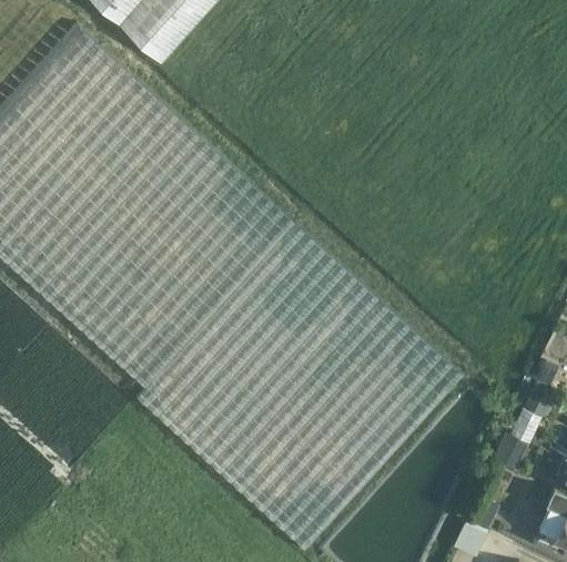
[(47,0),(0,0),(0,257),(144,388),(135,398),(305,551),(463,376),(83,32),(47,0)]
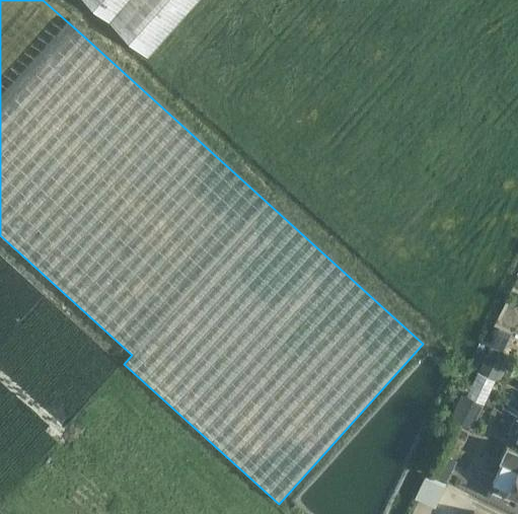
[(83,0),(147,58),(198,0),(83,0)]
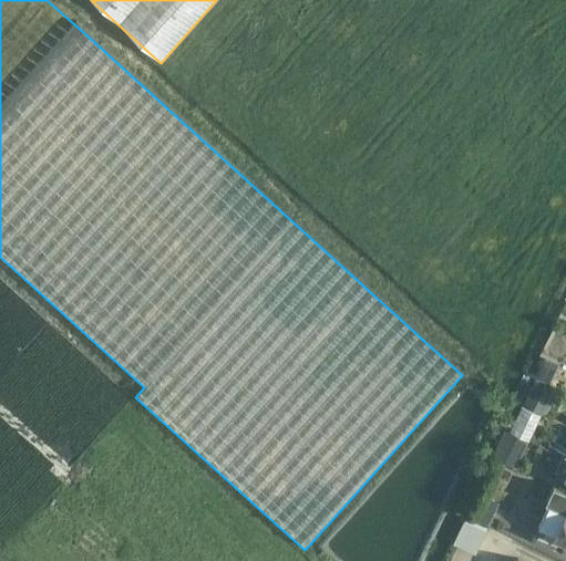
[(565,311),(562,310),(553,329),(565,334),(565,311)]
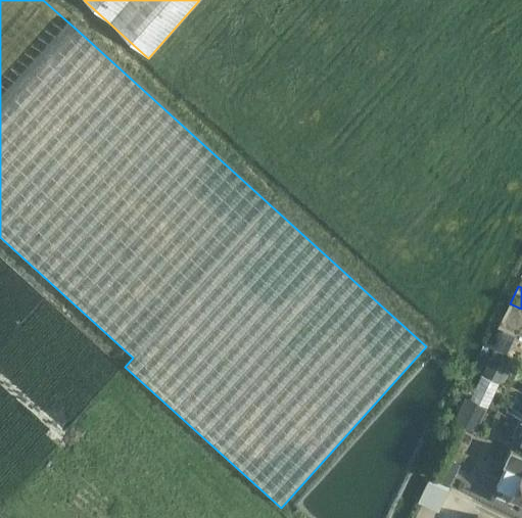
[(506,358),(514,340),(501,334),(492,351),(506,358)]
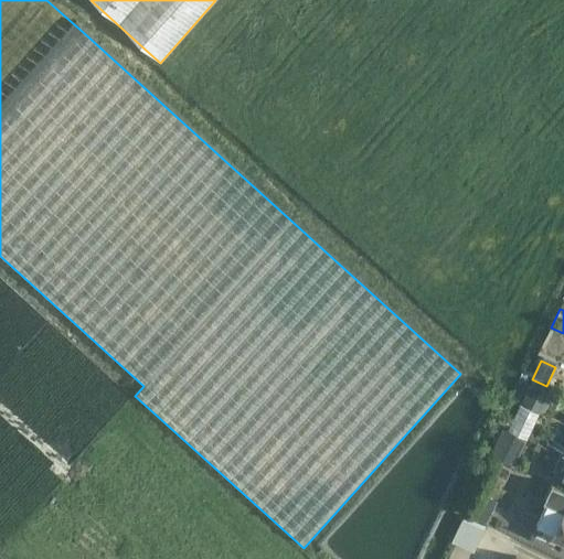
[(521,407),(539,416),(551,390),(533,382),(521,407)]
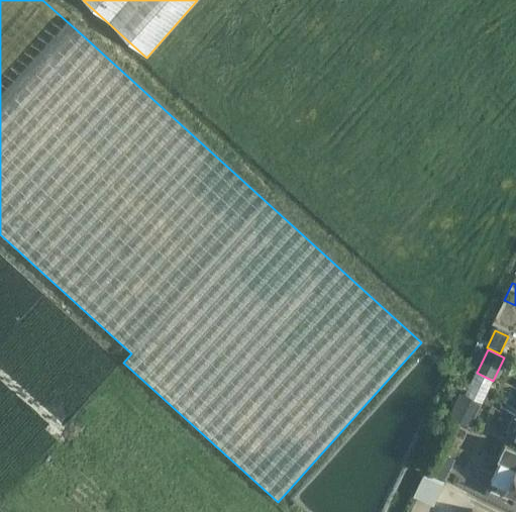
[(480,404),(488,388),(471,380),(462,396),(480,404)]
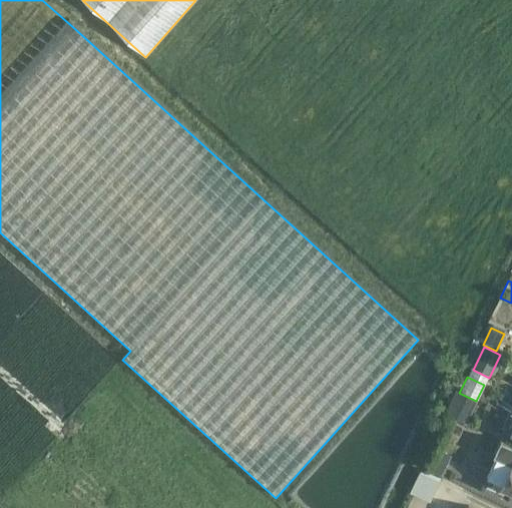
[(477,405),(455,394),(444,418),(466,428),(477,405)]
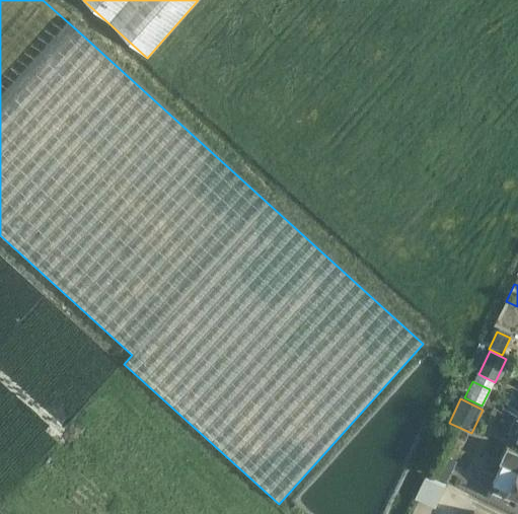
[(492,484),(517,497),(517,499),(515,506),(517,507),(517,454),(505,448),(498,463),(501,464),(492,484)]
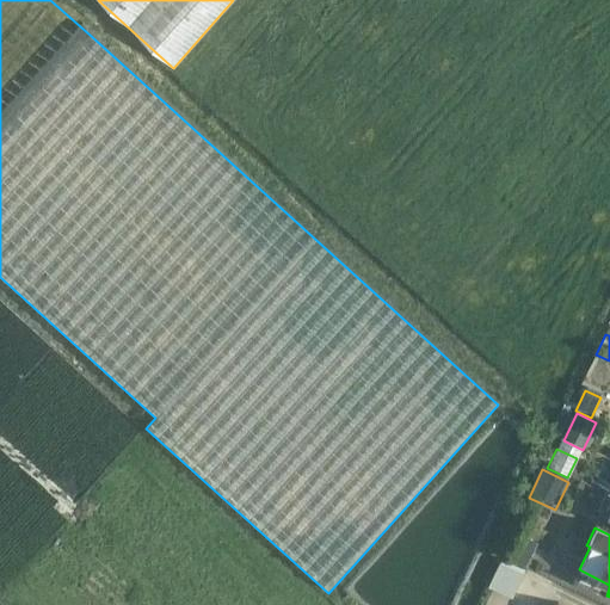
[(509,566),(524,573),(536,549),(521,541),(509,566)]
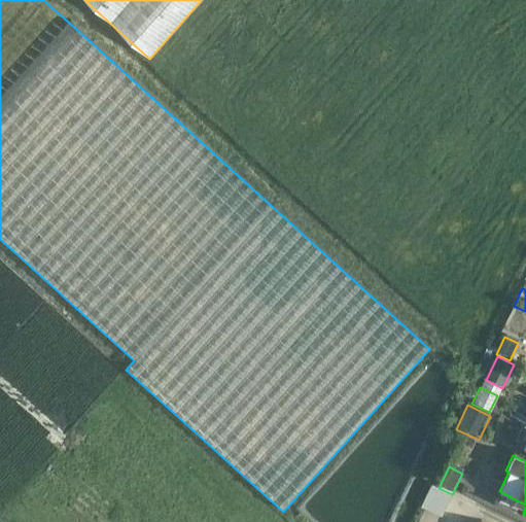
[(429,488),(420,509),(442,519),(452,498),(429,488)]
